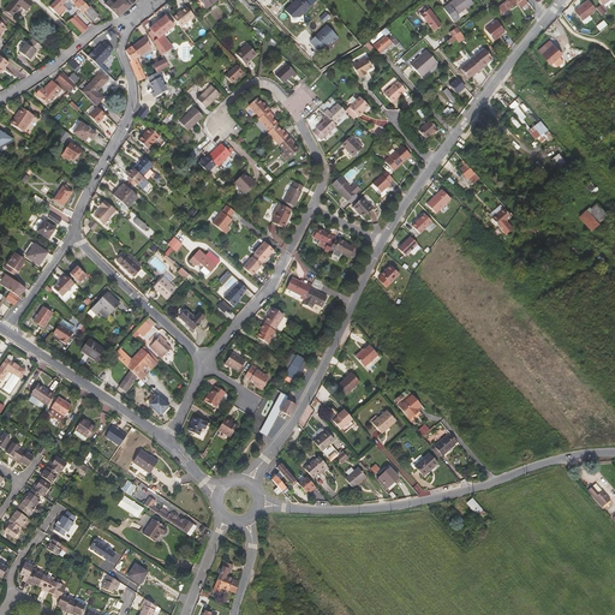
[(33,3),(29,0),(12,0),(4,11),(12,17),(21,7),(27,11),(33,3)]
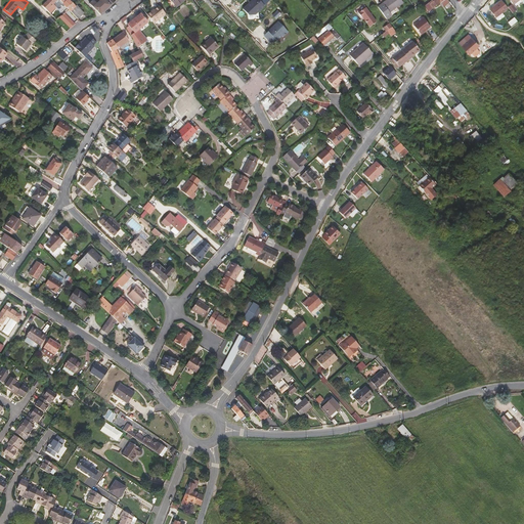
[(47,0),(42,6),(50,13),(56,7),(53,4),(57,0),(59,0),(67,8),(68,7),(73,3),(69,0),(47,0)]
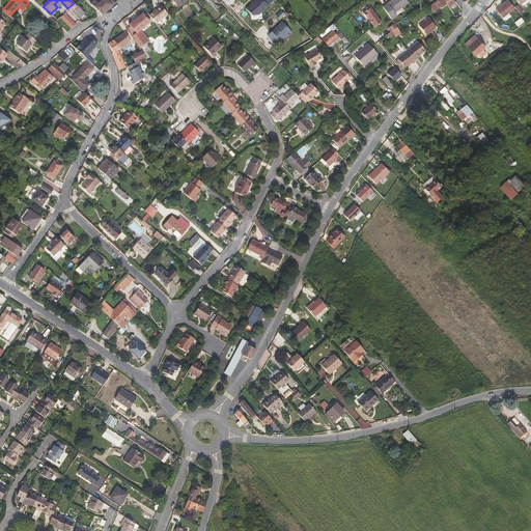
[(100,0),(101,1),(109,9),(112,6),(107,0),(100,0)]
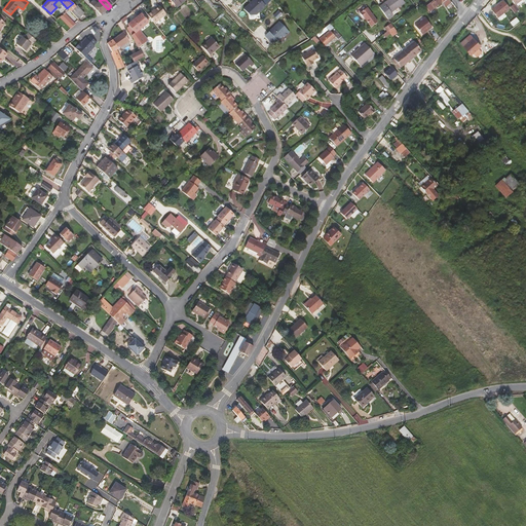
[(253,0),(243,9),(249,14),(257,13),(265,6),(259,0),(253,0)]
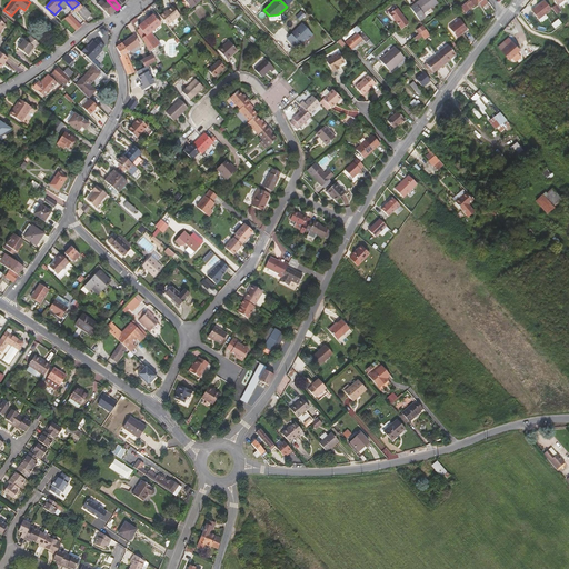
[(437,3),(435,0),(420,0),(410,8),(420,22),(426,18),(422,13),(437,3)]
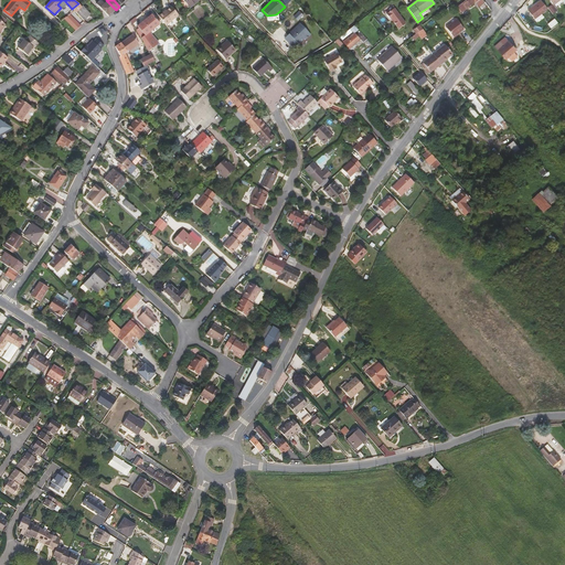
[(482,0),(466,0),(457,7),(461,12),(476,2),(479,7),(484,2),(482,0)]
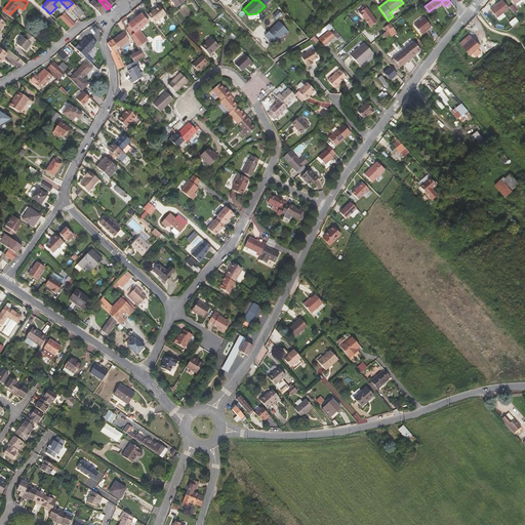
[(97,3),(106,11),(108,9),(99,1),(97,3)]
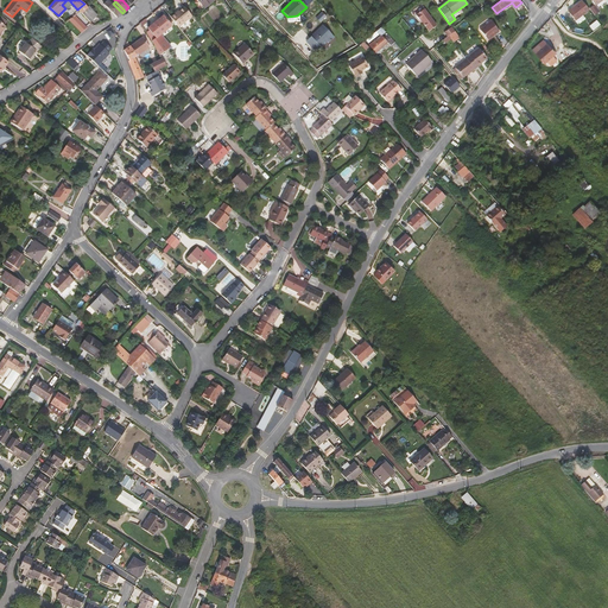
[(582,1),(569,12),(576,21),(589,10),(582,1)]
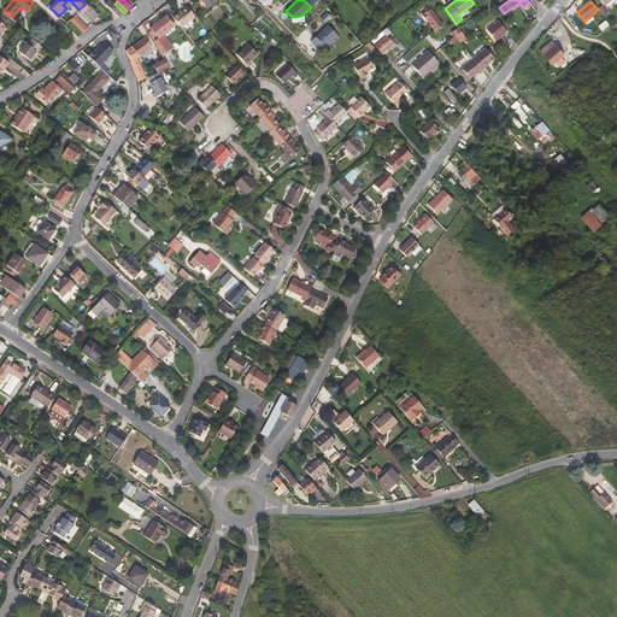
[(86,4),(80,9),(92,23),(99,16),(90,7),(89,7),(86,4)]
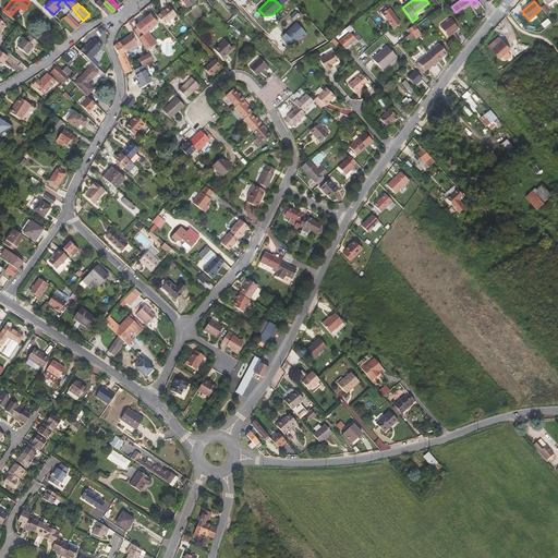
[(105,13),(108,16),(112,12),(104,3),(99,8),(105,13)]
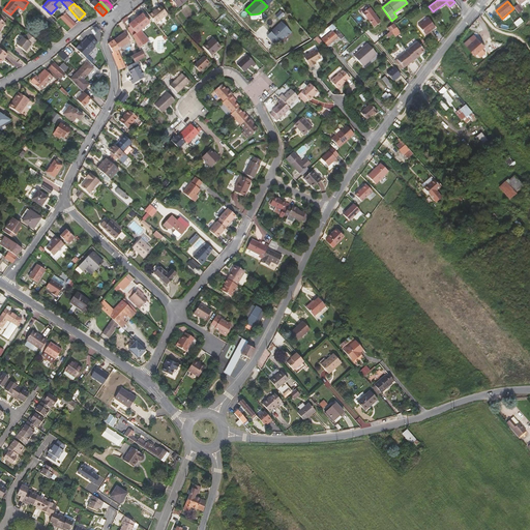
[(152,11),(148,16),(155,24),(167,15),(160,6),(153,12),(152,11)]
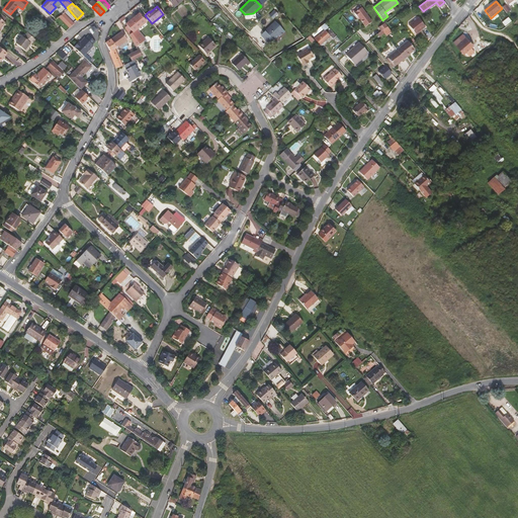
[(361,8),(354,13),(358,18),(359,17),(365,27),(371,22),(361,8)]
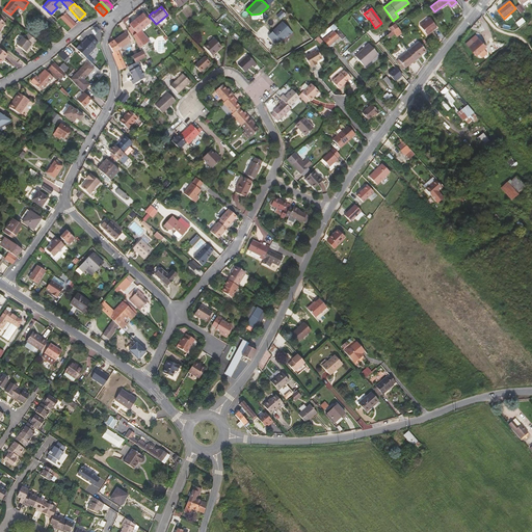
[(61,18),(72,29),(77,25),(67,14),(61,18)]
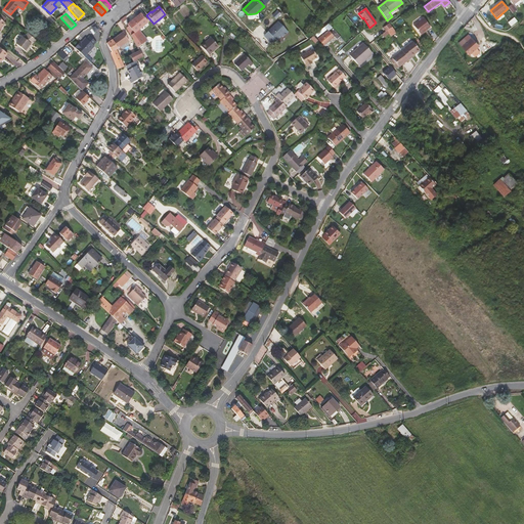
[(135,44),(137,47),(144,42),(137,32),(148,23),(141,13),(127,25),(129,27),(126,29),(131,36),(135,44)]
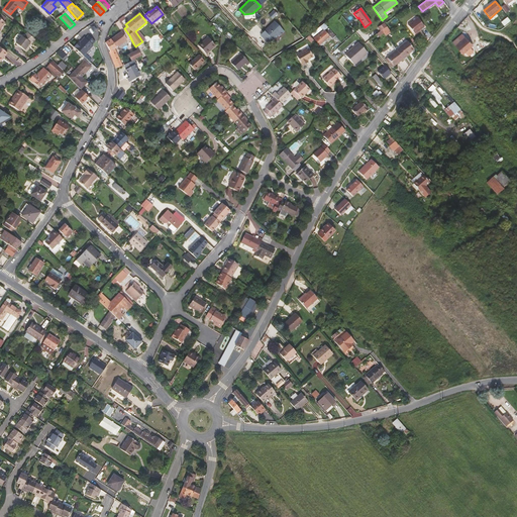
[(417,18),(408,25),(414,34),(424,27),(417,18)]
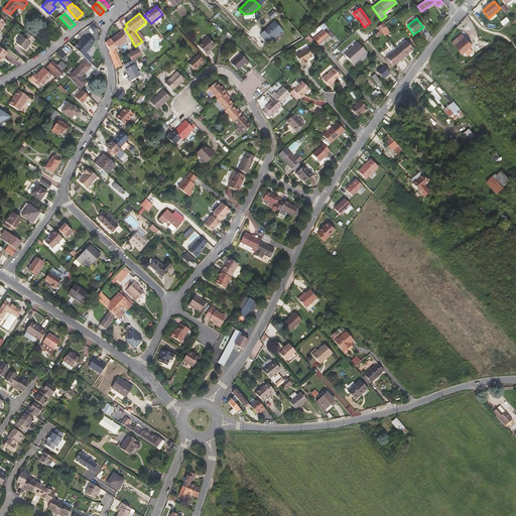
[(267,43),(271,39),(273,39),(277,35),(278,36),(283,31),(274,21),(260,34),(263,37),(262,38),(267,43)]
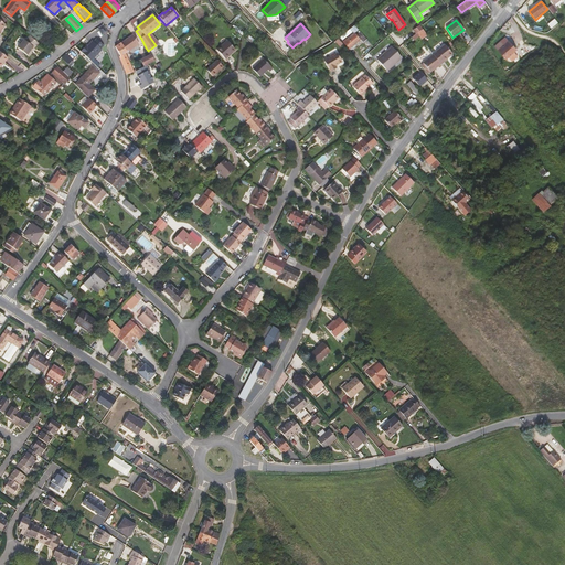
[(419,25),(413,31),(415,34),(417,33),(422,30),(419,25)]
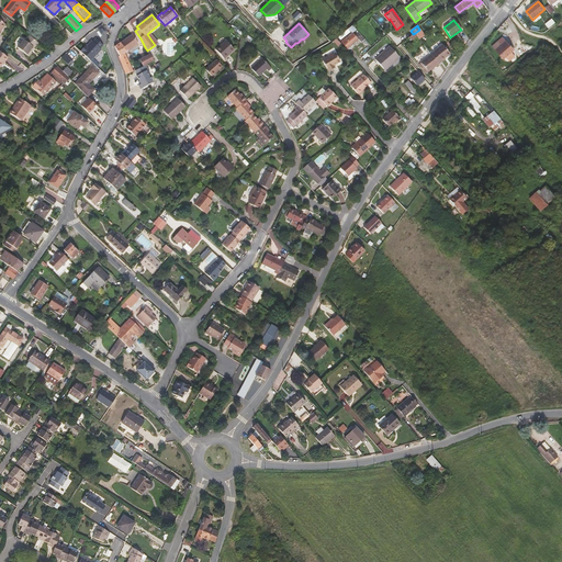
[(364,40),(356,30),(347,38),(346,37),(341,42),(348,48),(359,40),(361,42),(364,40)]
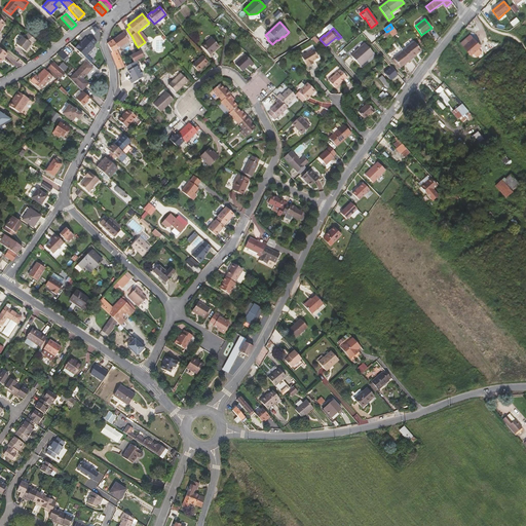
[(113,40),(108,43),(112,52),(111,53),(116,65),(118,70),(124,67),(123,64),(120,59),(117,50),(118,48),(129,41),(123,32),(113,40)]
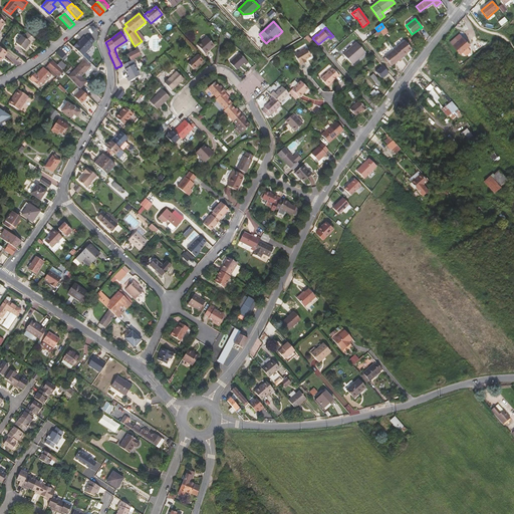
[(28,47),(35,39),(27,32),(23,37),(21,36),(16,43),(26,51),(29,48),(28,47)]
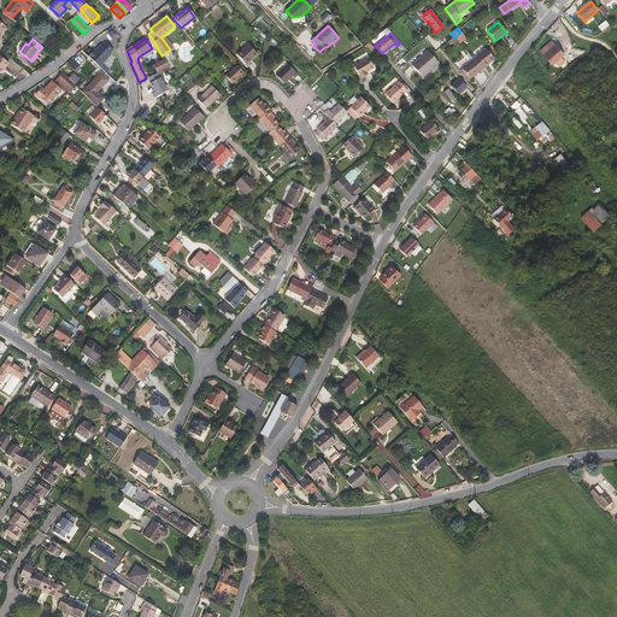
[(94,50),(88,57),(100,68),(112,54),(111,53),(113,51),(105,42),(103,46),(101,45),(95,51),(94,50)]
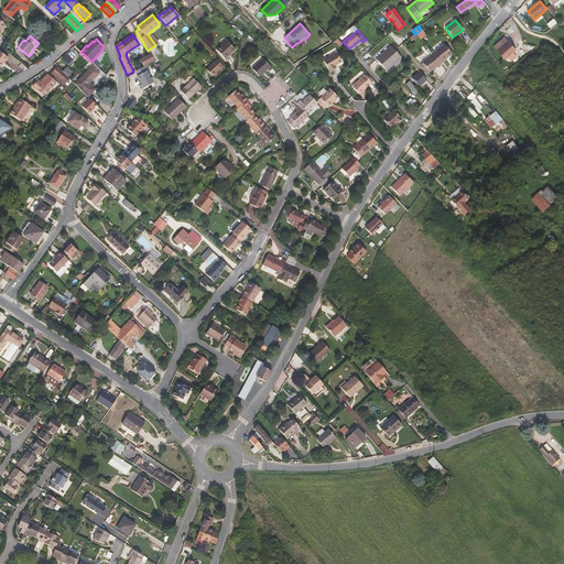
[(228,55),(228,56),(236,50),(227,41),(216,50),(225,58),(228,55)]
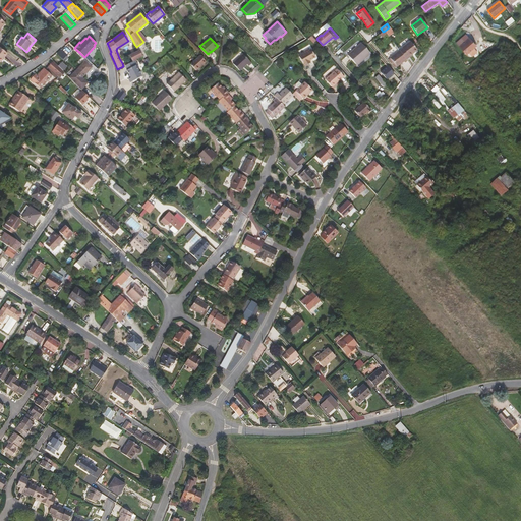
[(403,49),(400,51),(405,58),(407,60),(413,55),(412,54),(417,50),(411,42),(402,48),(403,49)]
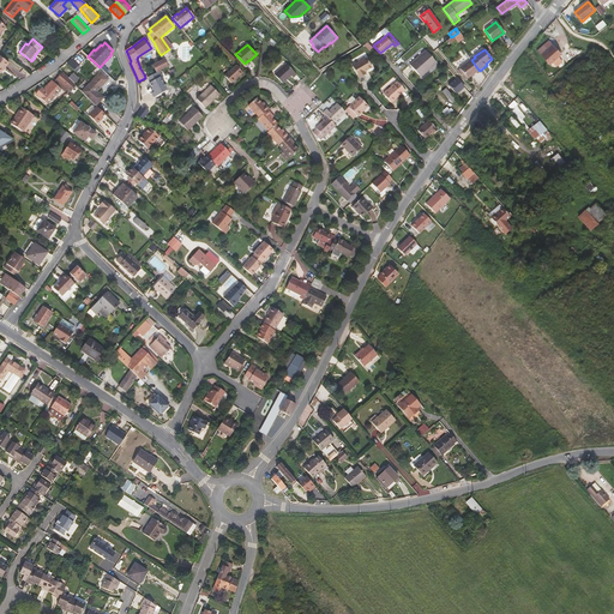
[(546,53),(542,49),(536,54),(540,59),(546,53)]
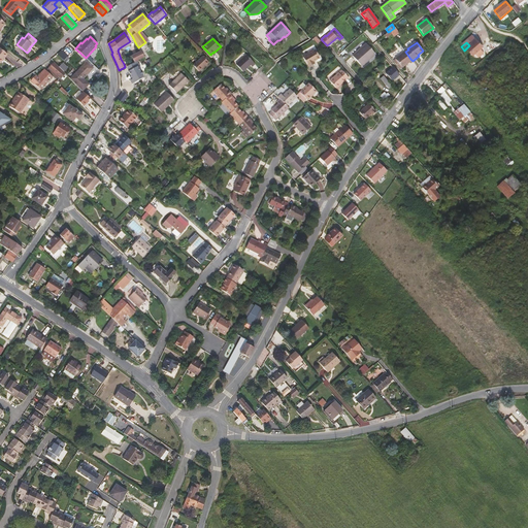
[(469,45),(464,51),(470,59),(472,58),(476,53),(481,50),(473,42),(469,45)]
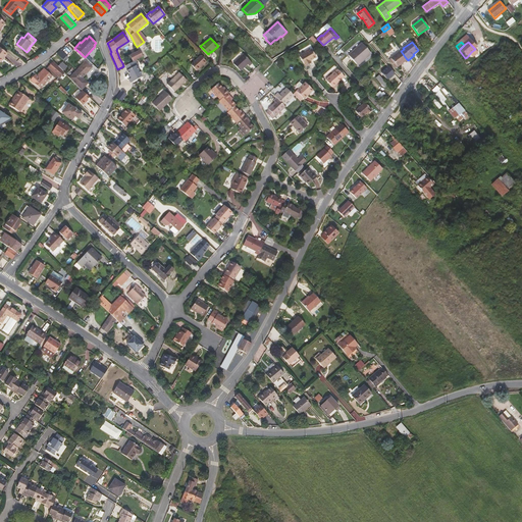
[(371,53),(362,43),(349,55),(357,64),(361,60),(362,61),(371,53)]
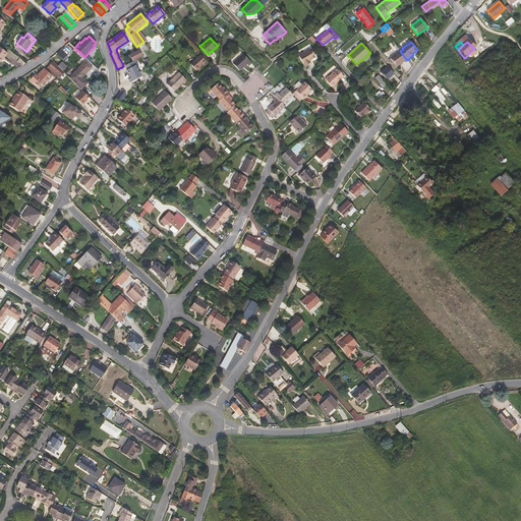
[(310,49),(299,56),(304,65),(310,62),(309,61),(315,57),(310,49)]
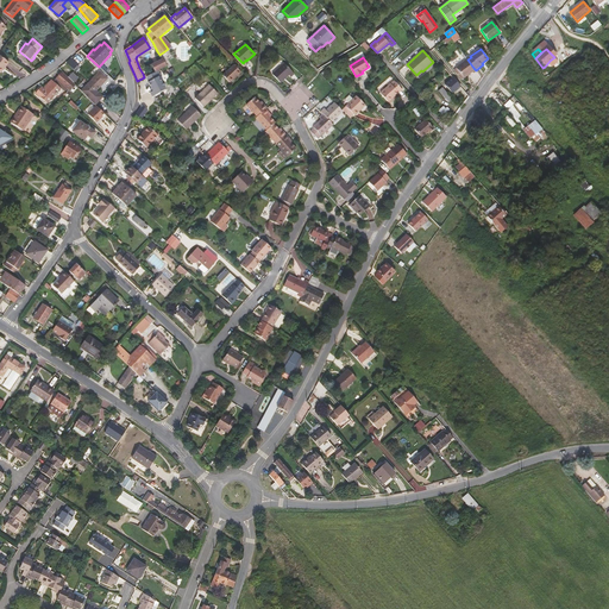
[(158,70),(167,66),(163,60),(162,60),(151,64),(155,73),(156,73),(158,70)]
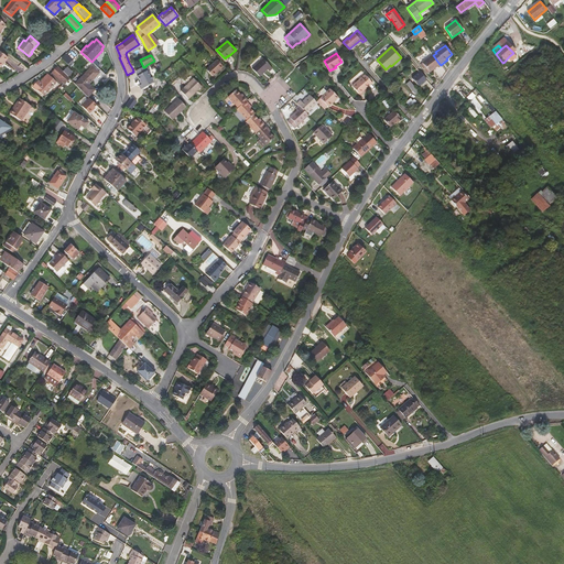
[(430,73),(441,65),(438,63),(433,55),(422,63),(430,73)]
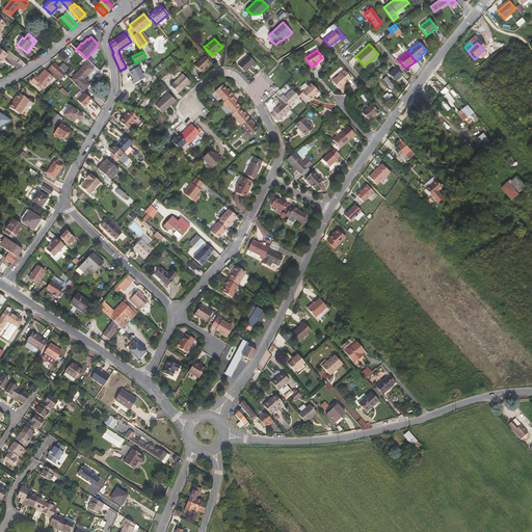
[(257,64),(248,55),(238,64),(244,73),(253,65),(254,68),(257,64)]
